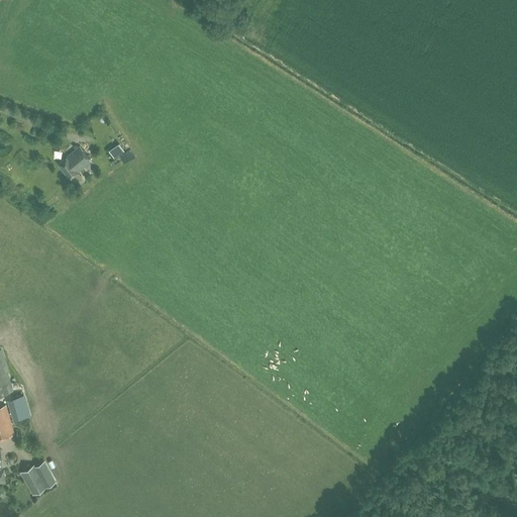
[(119,144),(109,151),(108,151),(113,159),(123,151),(119,144)]
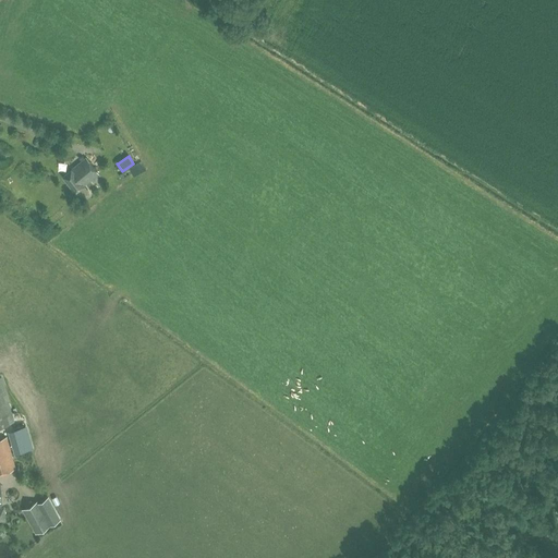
[(83,202),(92,195),(83,185),(98,173),(86,158),(63,177),(83,202)]
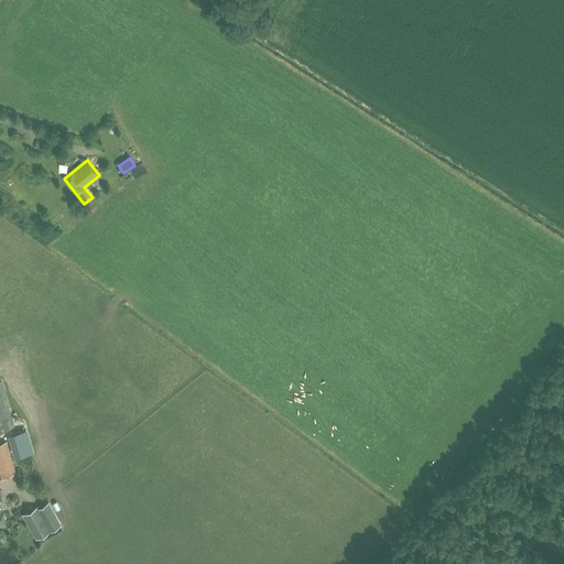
[(0,429),(14,425),(1,381),(0,381),(0,429)]
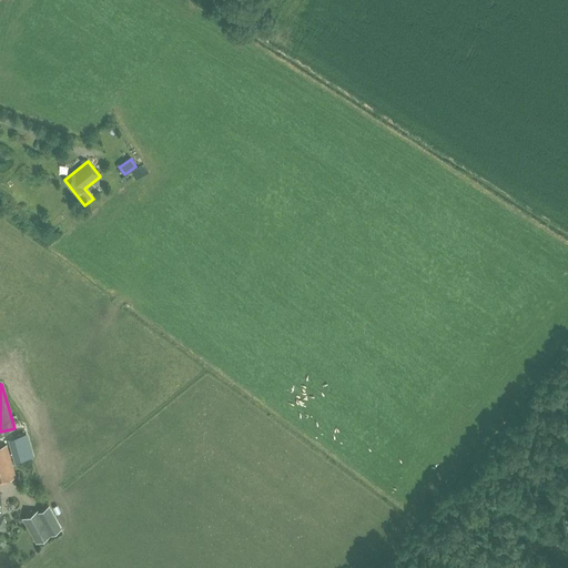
[(0,480),(16,477),(7,445),(0,446),(0,480)]
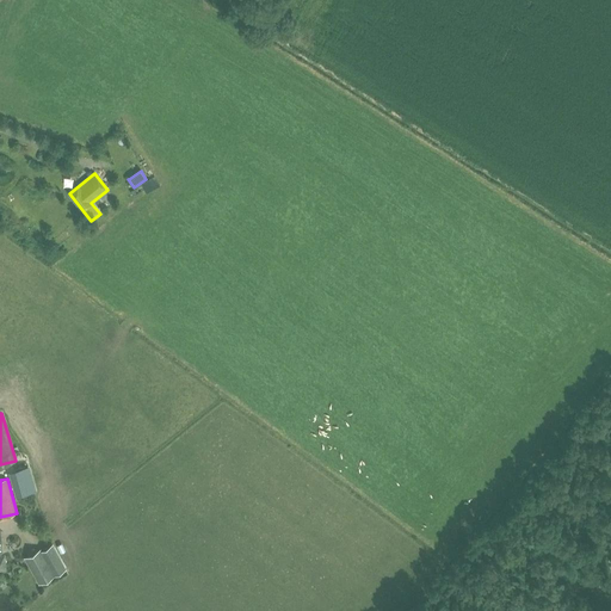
[(39,582),(54,575),(41,550),(26,559),(39,582)]
